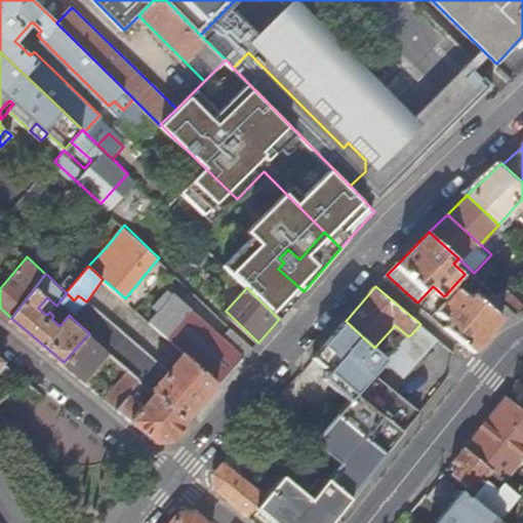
[(449,321),(444,326),(475,352),(491,333),(504,317),(518,313),(505,300),(493,290),(484,300),(474,292),(469,297),(457,287),(438,311),(449,321)]
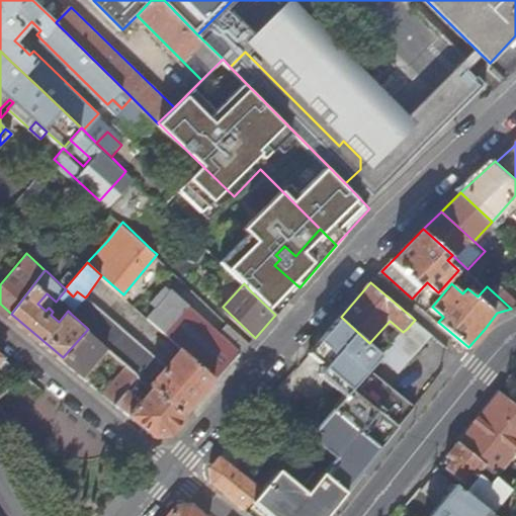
[(243,352),(221,331),(172,288),(171,289),(167,284),(153,303),(157,307),(148,317),(182,348),(215,377),(218,379),(241,352),(242,353),(243,352)]
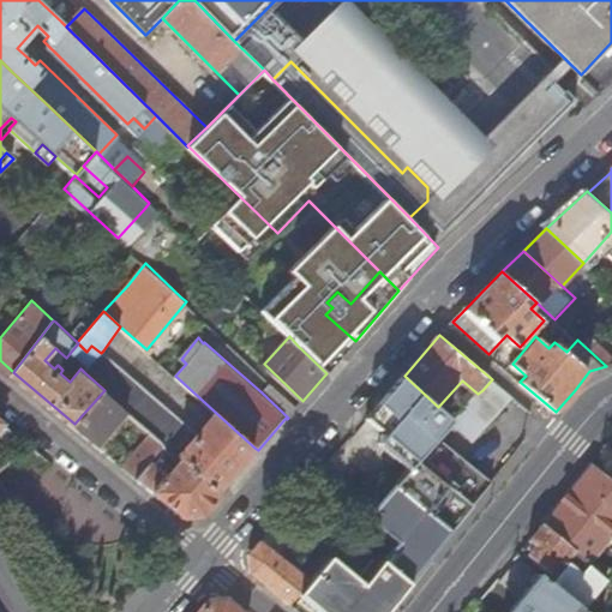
[(305,337),(298,346),(327,373),(335,365),(305,337)]
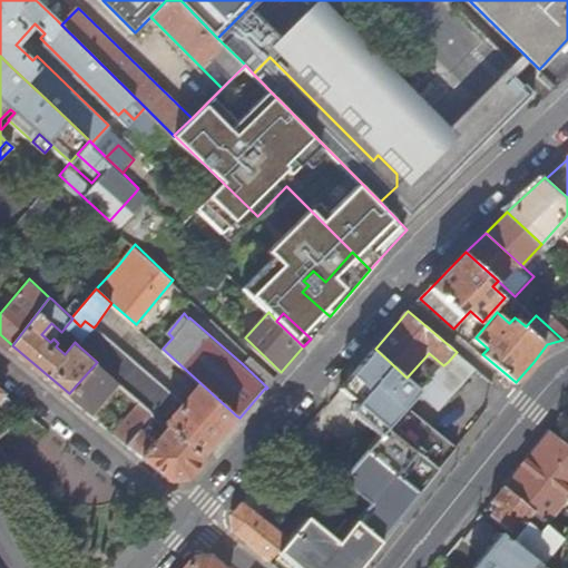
[(567,325),(557,316),(548,326),(562,340),(567,336),(567,325)]
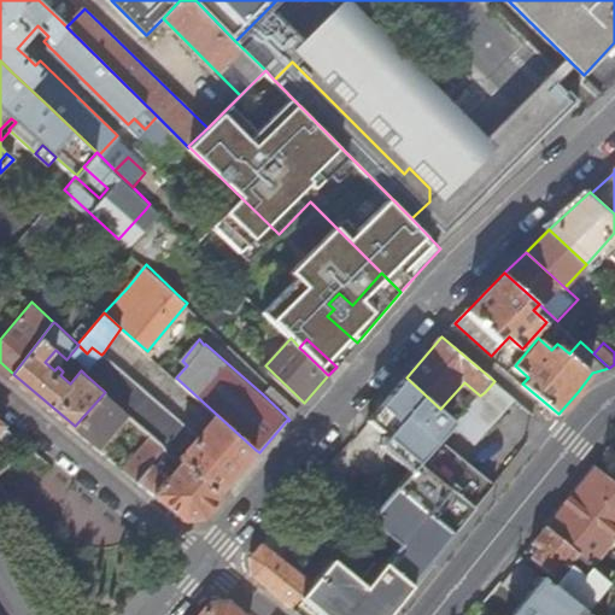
[(68,361),(60,369),(63,372),(60,375),(70,384),(81,370),(85,374),(101,355),(92,347),(87,353),(78,345),(66,359),(68,361)]
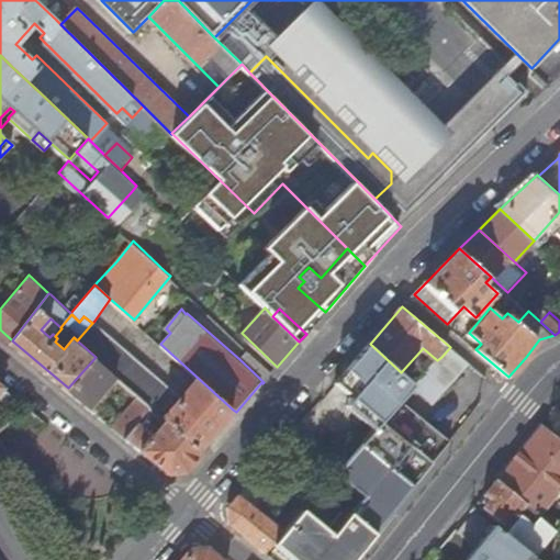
[(62,328),(60,327),(51,318),(41,329),(49,337),(53,334),(55,336),(62,328)]
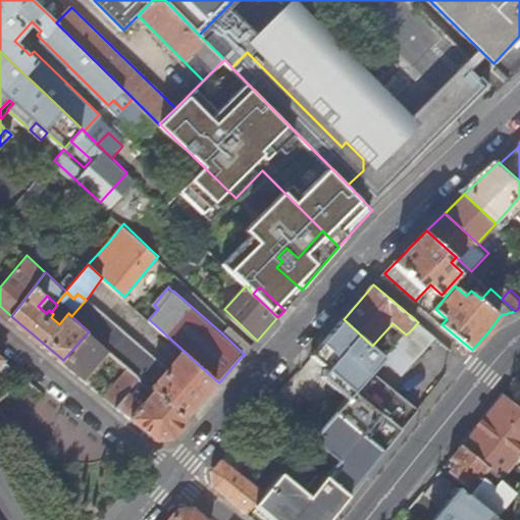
[(168,368),(88,298),(86,300),(71,316),(89,331),(118,357),(130,367),(141,376),(186,416),(216,380),(184,351),(168,368)]
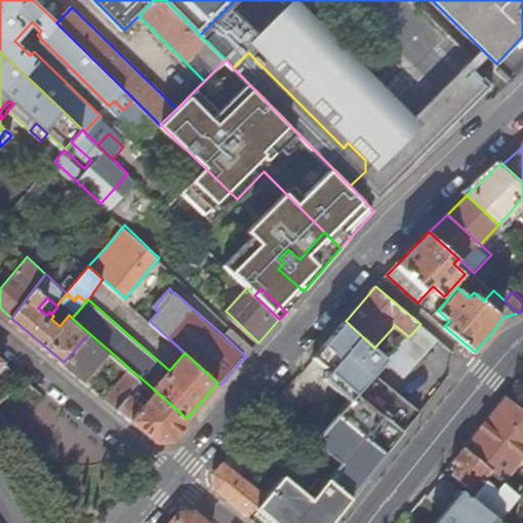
[(315,356),(315,357),(327,367),(328,366),(332,369),(325,377),(352,400),(358,394),(389,359),(374,348),(346,321),(315,356)]
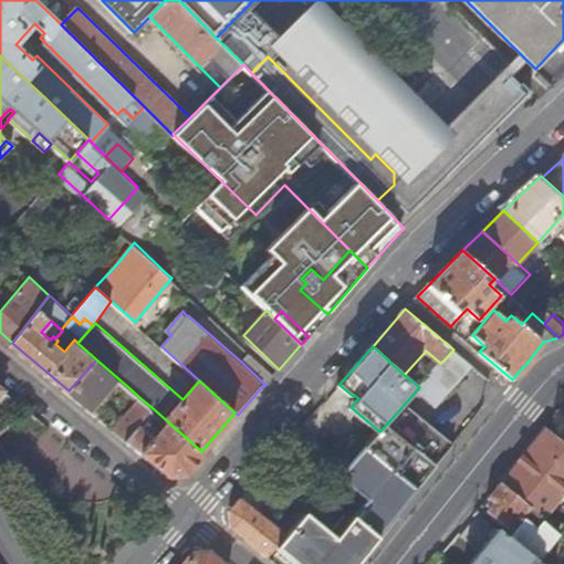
[(467,377),(476,367),(453,350),(445,359),(467,377)]
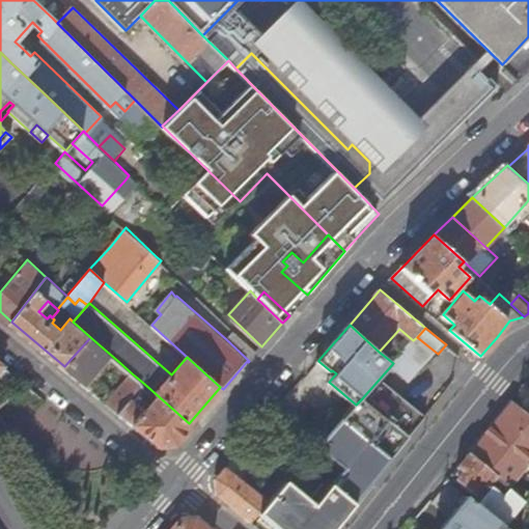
[(226,339),(249,361),(256,352),(232,330),(226,339)]
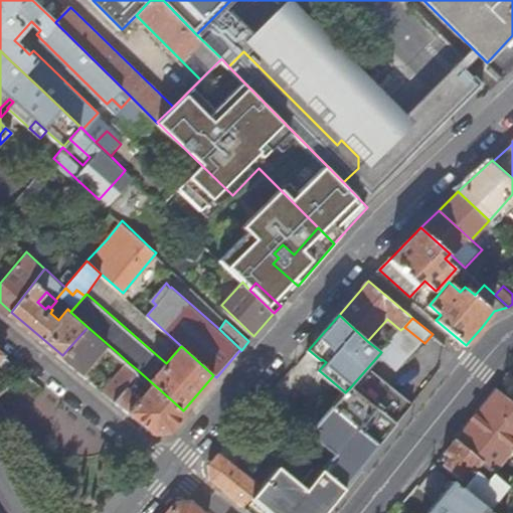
[(112,357),(117,352),(88,327),(62,355),(83,372),(86,371),(90,375),(97,366),(92,363),(103,349),(112,357)]
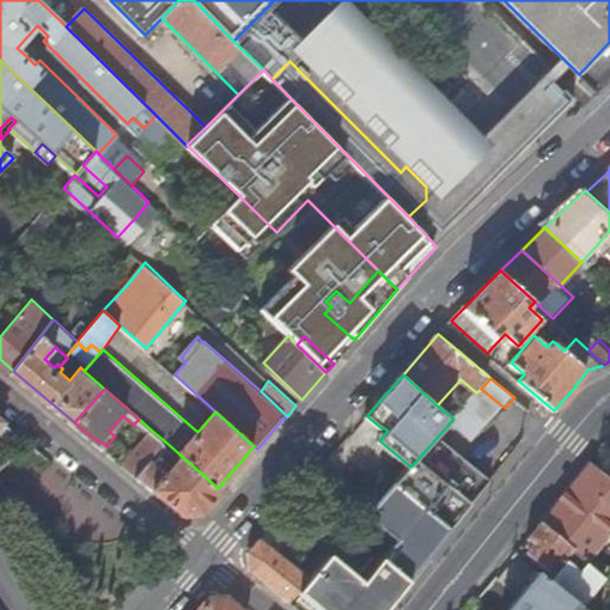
[(0,429),(5,437),(16,428),(0,415),(0,429)]
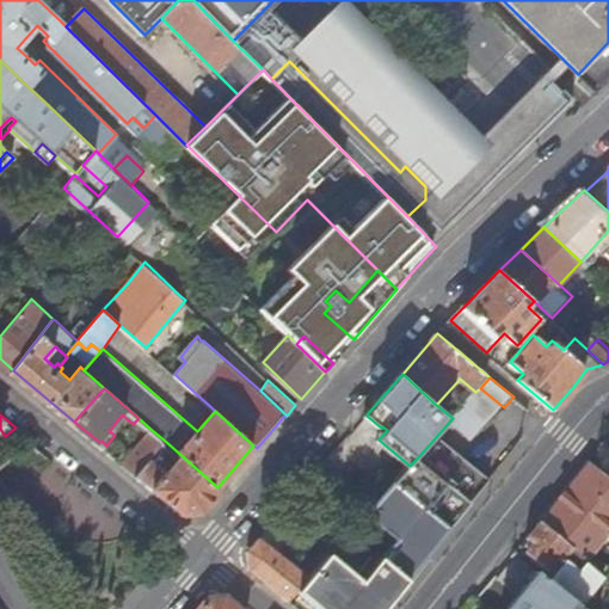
[(152,430),(123,463),(137,474),(151,457),(159,449),(165,441),(152,430)]
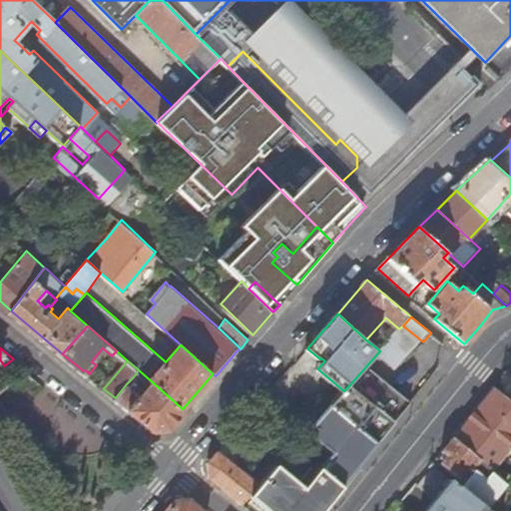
[(140,396),(126,384),(115,398),(156,432),(170,429),(185,412),(182,409),(138,370),(133,377),(146,388),(140,396)]
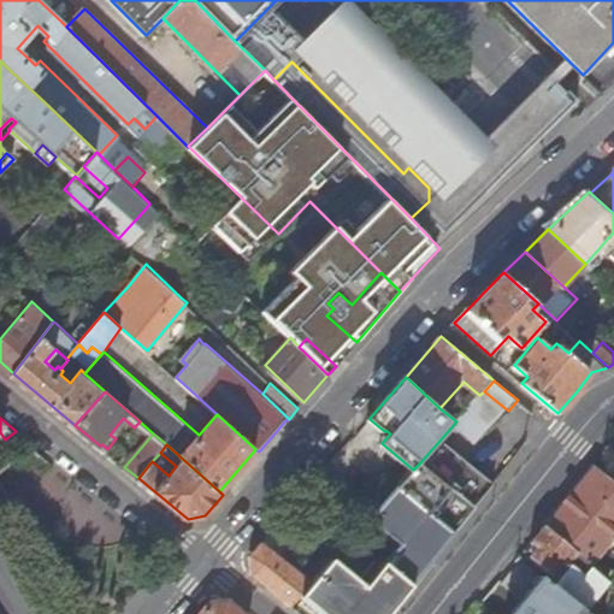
[(176,466),(160,453),(152,461),(169,476),(176,466)]
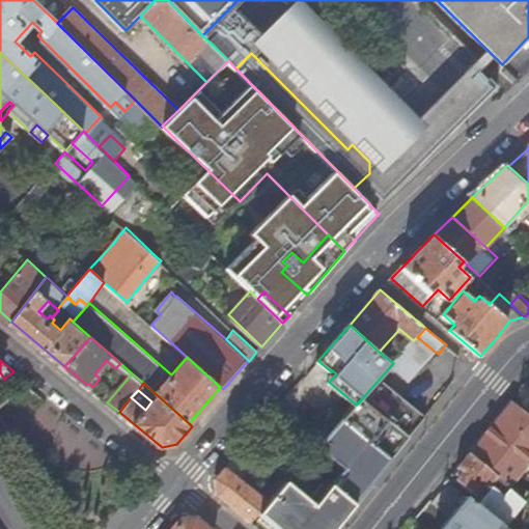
[(344,418),(392,457),(409,437),(362,398),(356,405),(344,418)]
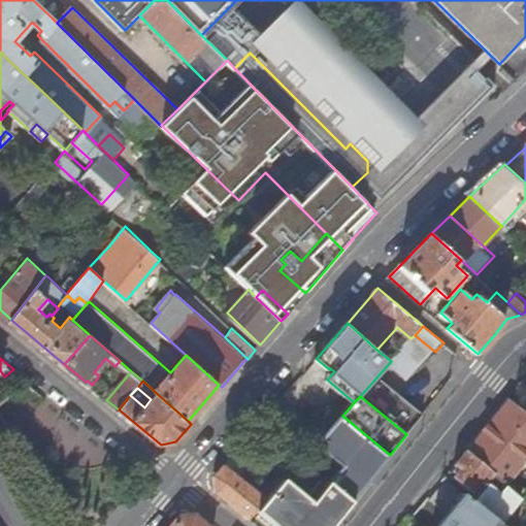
[(525,408),(510,396),(492,418),(467,450),(518,491),(522,485),(514,479),(520,470),(525,474),(525,408)]
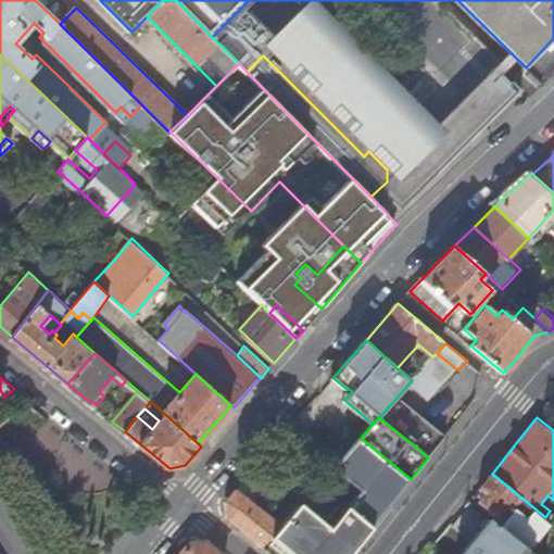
[(411,479),(361,438),(304,501),(297,510),(273,537),(292,553),(350,553),(351,553),(411,479)]
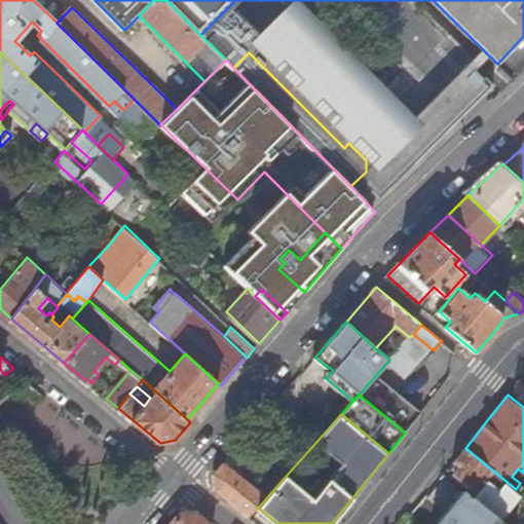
[(516,489),(465,448),(454,461),(461,468),(455,476),(469,486),(477,492),(473,497),(502,521),(523,495),(516,489)]
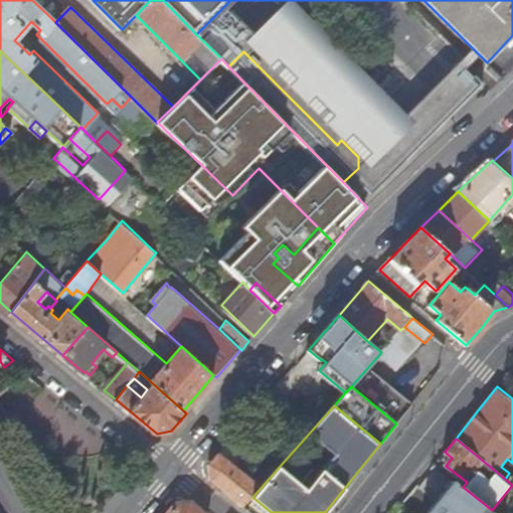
[(221,454),(219,453),(210,463),(211,478),(244,505),(252,497),(275,472),(262,462),(255,469),(228,447),(221,454)]
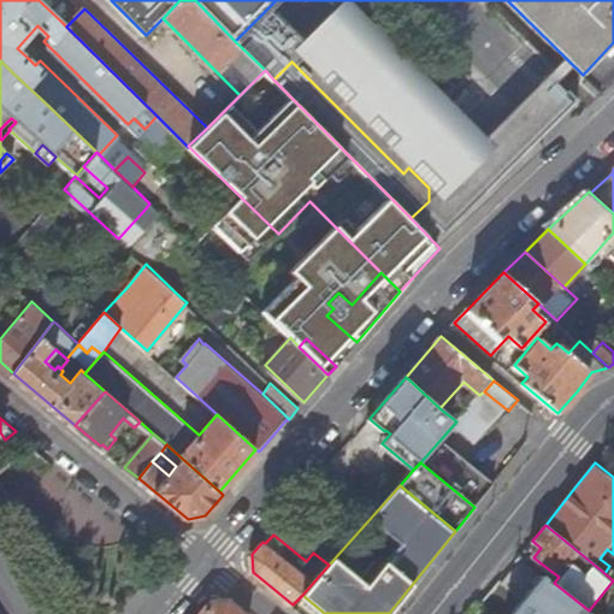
[(323,542),(313,553),(329,565),(337,555),(323,542)]
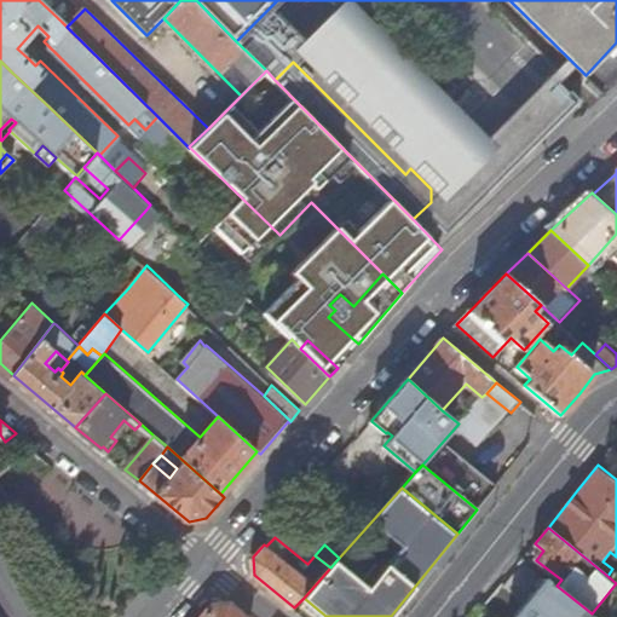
[(552,572),(548,578),(557,586),(561,580),(552,572)]
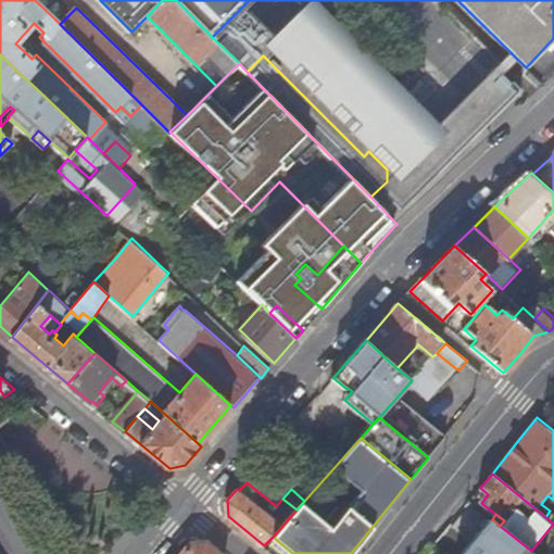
[(491,518),(462,553),(534,553),(531,551),(500,526),(492,519),(491,518)]
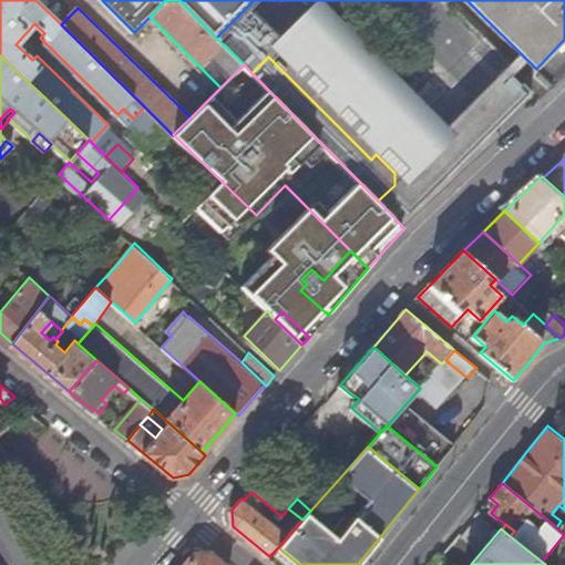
[(227,564),(212,552),(196,552),(184,564),(227,564)]
